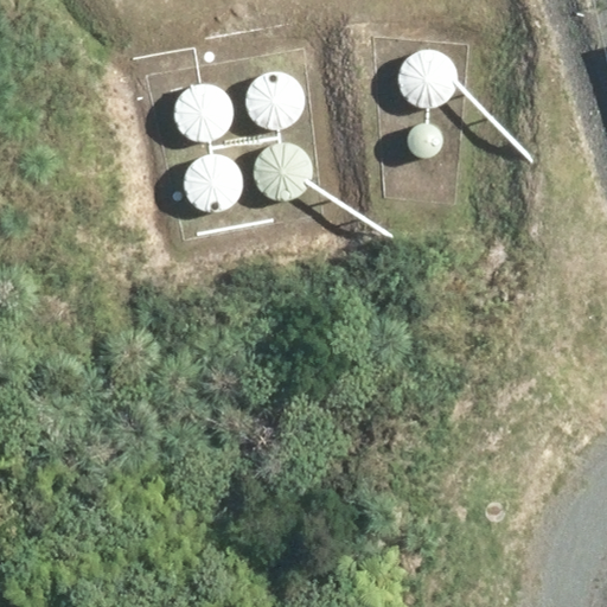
[(439,108),(448,103),(455,96),(460,87),(461,77),(459,68),(453,58),(445,52),(435,50),(426,50),(416,53),(409,59),(404,68),(402,76),(402,85),(406,95),(411,102),(420,107),(429,109),(439,108)]
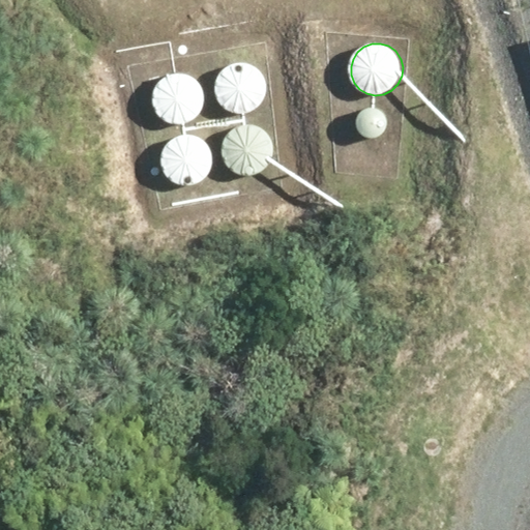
[(253,113),(260,109),(264,101),(266,93),(266,85),(263,77),(257,70),(249,66),(241,64),(233,65),(226,69),(218,76),(215,83),(214,92),(216,100),(221,108),(228,113),(236,116),(245,116),(253,113)]
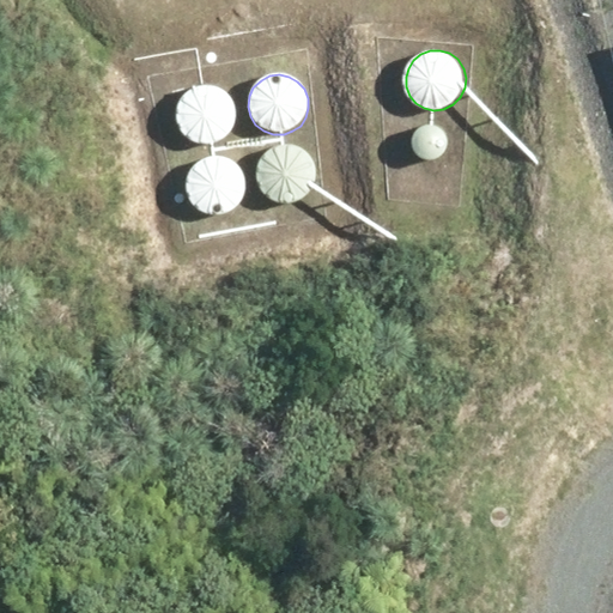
[(220,143),(228,135),(234,127),(235,116),(232,107),(228,97),(219,91),(210,87),(200,86),(190,90),(182,96),(176,103),(174,113),(174,122),(177,132),(183,139),(192,145),(201,147),(211,146),(220,143)]
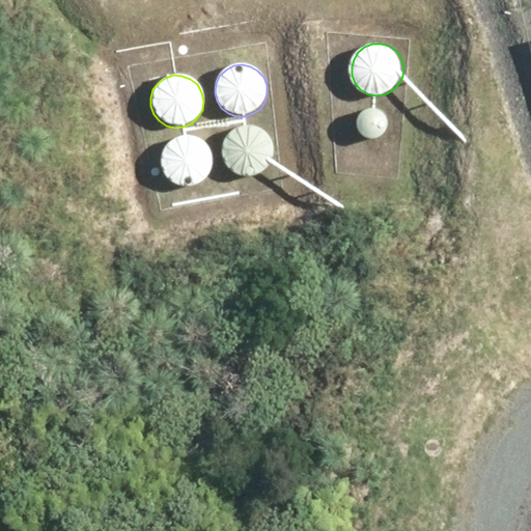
[(382,137),(386,135),(389,131),(390,127),(390,121),(389,117),(386,113),(382,111),(378,109),(373,109),(368,111),(364,114),(361,118),(360,123),(361,129),(363,134),(367,137),(372,139),(378,139),(382,137)]
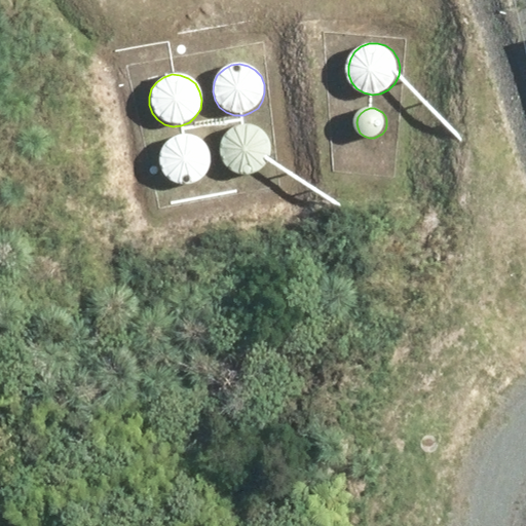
[(231,173),(240,176),(250,176),(258,174),(265,167),(270,160),(272,151),(271,142),(267,134),(260,127),(252,124),(242,123),(235,125),(228,129),(223,136),(220,143),(219,151),(221,159),(225,166),(231,173)]
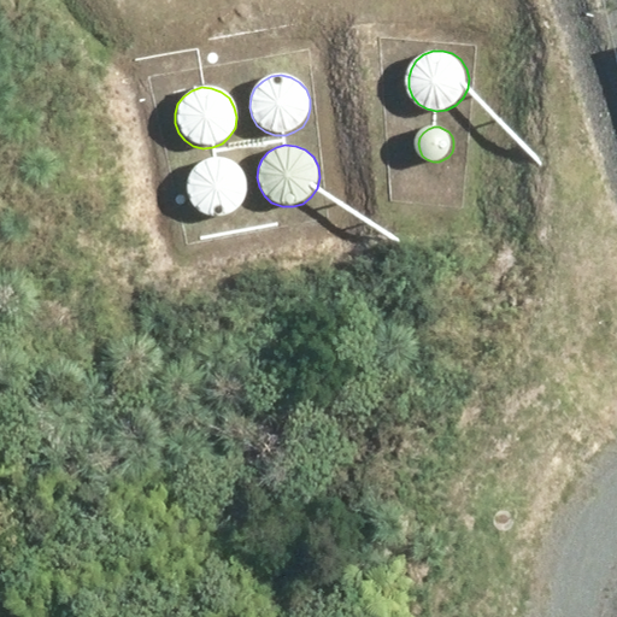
[(238,210),(244,204),(247,195),(248,186),(246,177),(241,169),(234,163),(225,160),(216,160),(207,164),(200,169),(195,177),(193,186),(194,194),(198,203),(204,210),(211,215),(221,216),(229,215),(238,210)]
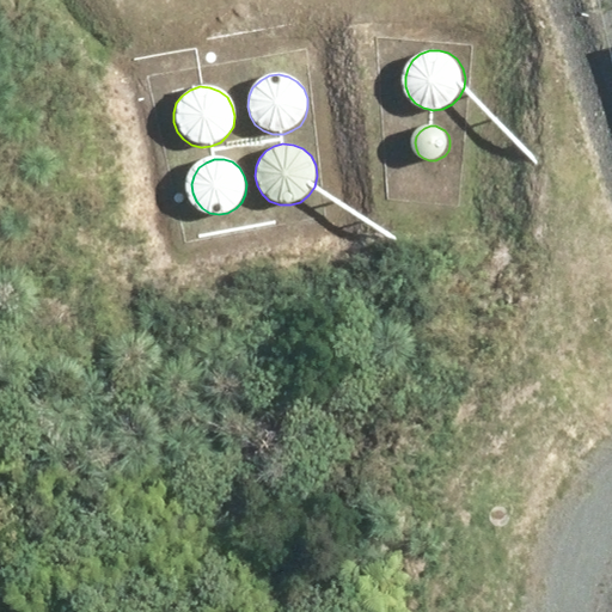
All buildings are outlined.
